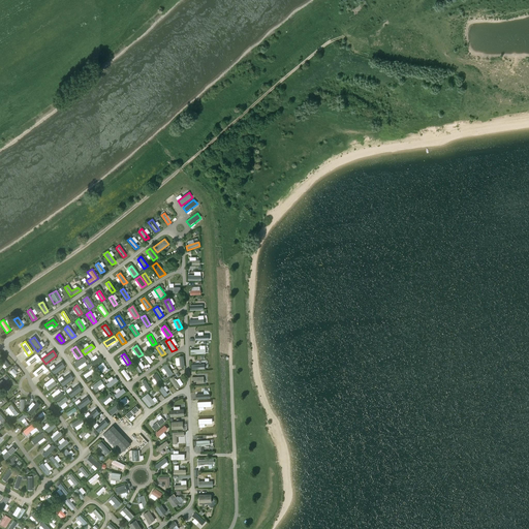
[(9,364),(3,354),(0,355),(0,358),(6,367),(9,364)]
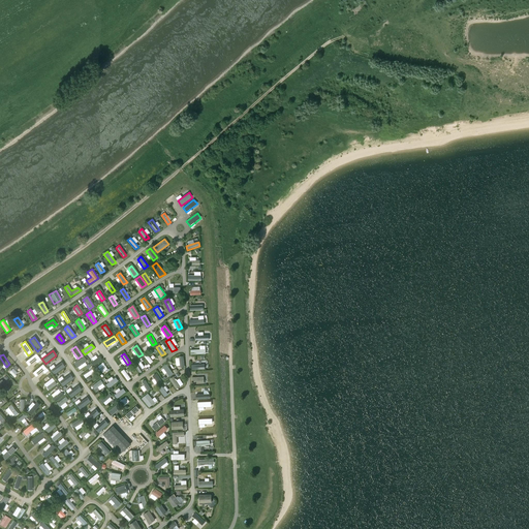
[(38,358),(35,354),(25,362),(28,366),(38,358)]
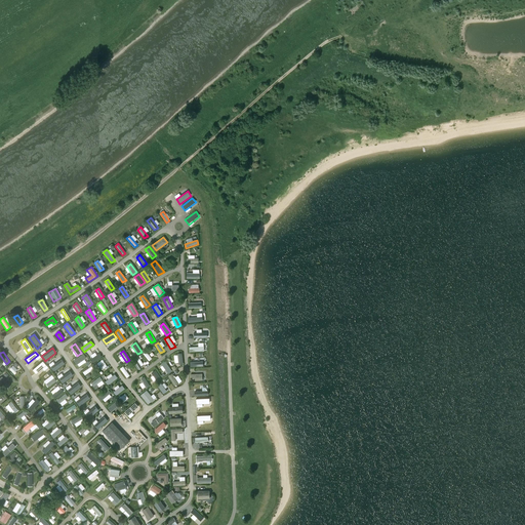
[(152,359),(146,352),(143,354),(149,361),(152,359)]
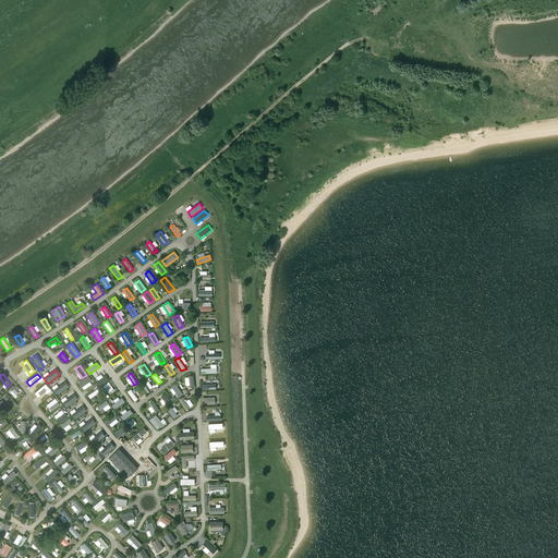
[(77,384),(81,389),(92,380),(88,377),(77,384)]
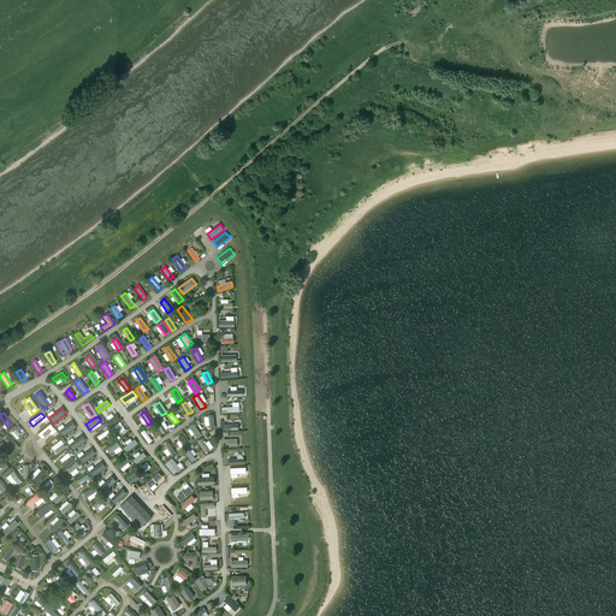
[(119,433),(125,428),(119,421),(113,425),(119,433)]
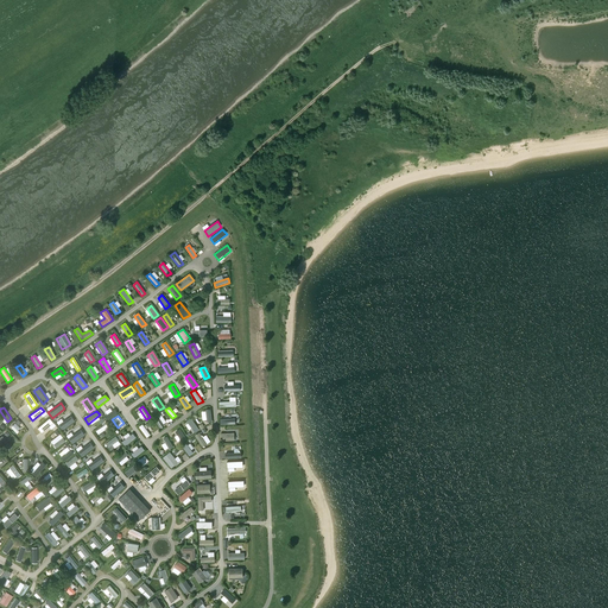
[(160,430),(164,426),(157,416),(153,418),(160,430)]
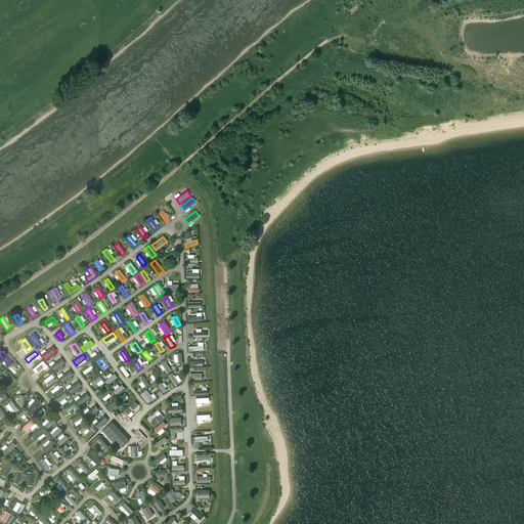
[(63,363),(60,359),(50,367),(53,372),(63,363)]
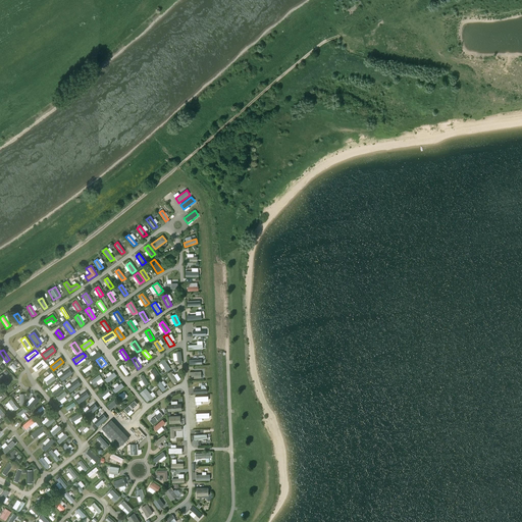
[(45,363),(42,359),(32,368),(35,372),(45,363)]
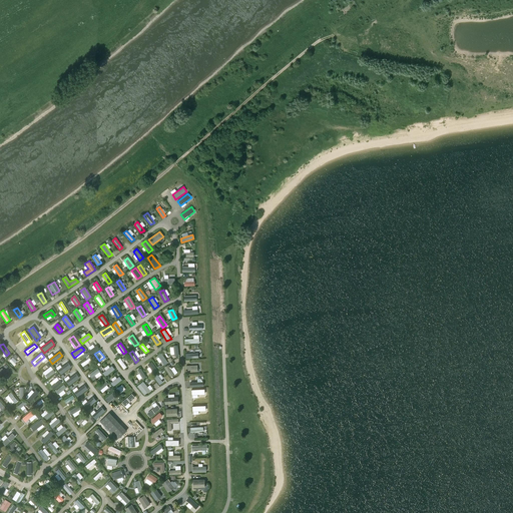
[(164,366),(168,363),(161,354),(157,356),(164,366)]
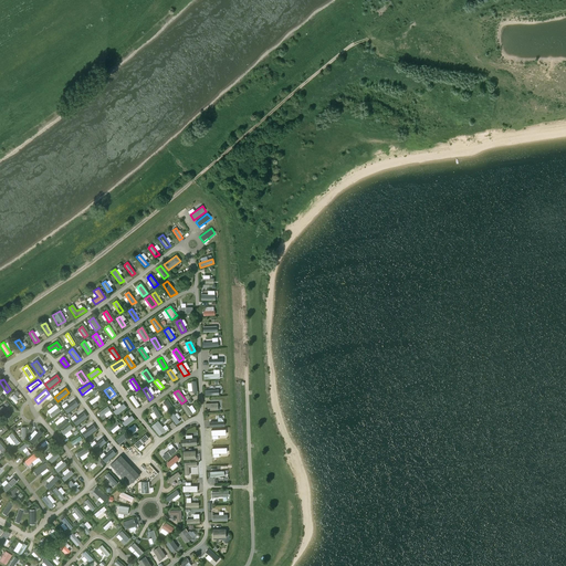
[(98,396),(88,401),(91,406),(101,399),(98,396)]
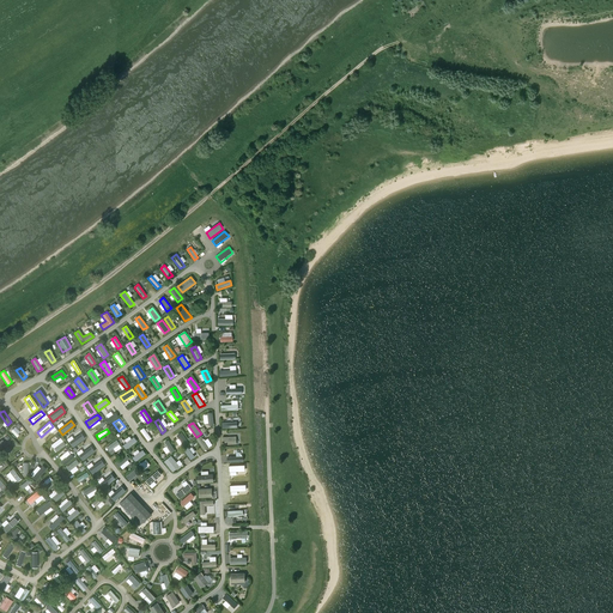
[(152,439),(144,429),(140,431),(147,442),(152,439)]
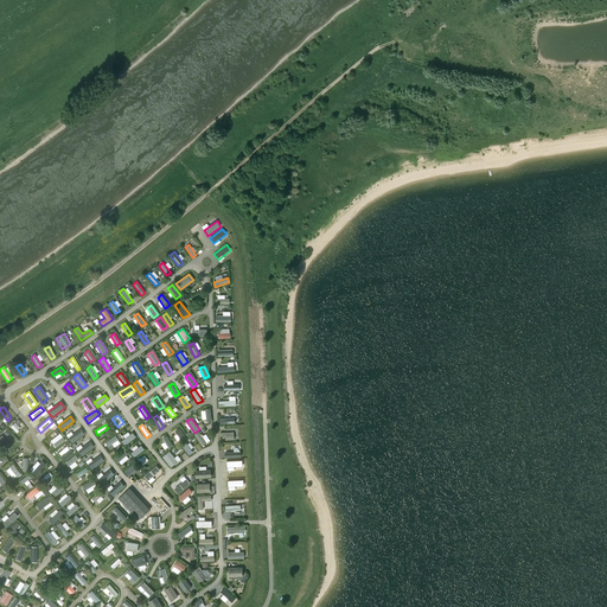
[(68,439),(71,445),(84,435),(81,429),(68,439)]
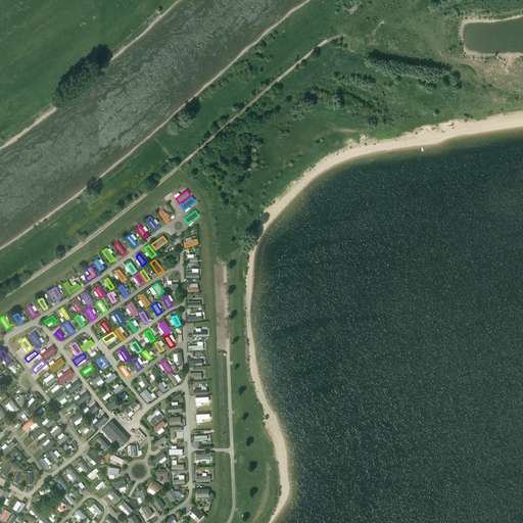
[(160,379),(155,370),(150,372),(156,381),(160,379)]
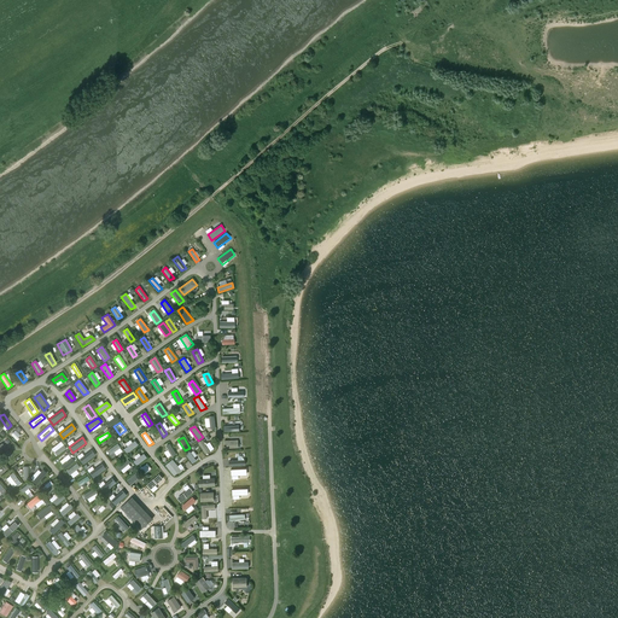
[(210,453),(203,441),(198,443),(205,455),(210,453)]
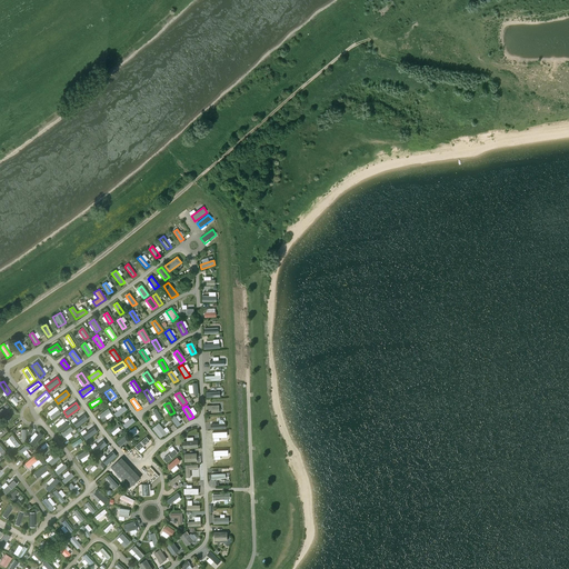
[(125,407),(113,415),(117,418),(128,410),(125,407)]
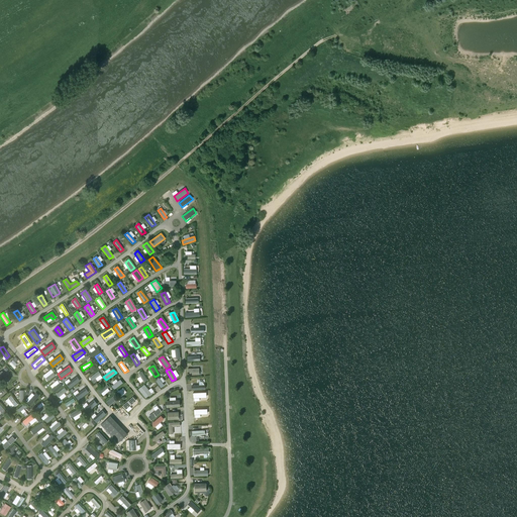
[(0,381),(3,385),(9,380),(2,372),(0,373),(0,381)]
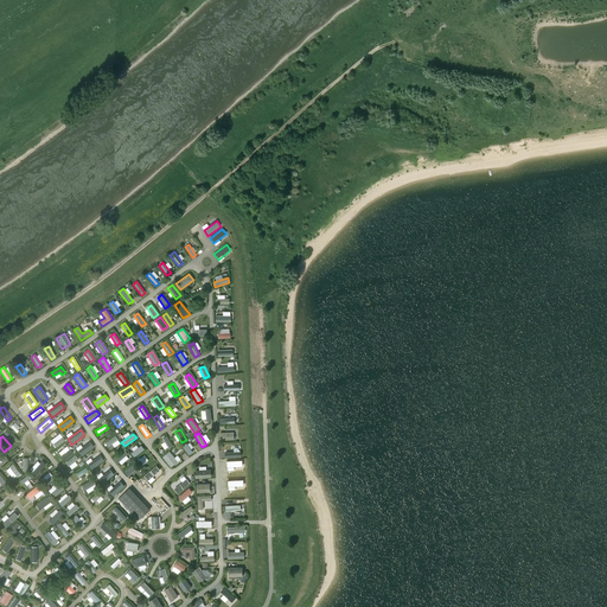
[(115,436),(106,443),(108,448),(119,440),(115,436)]
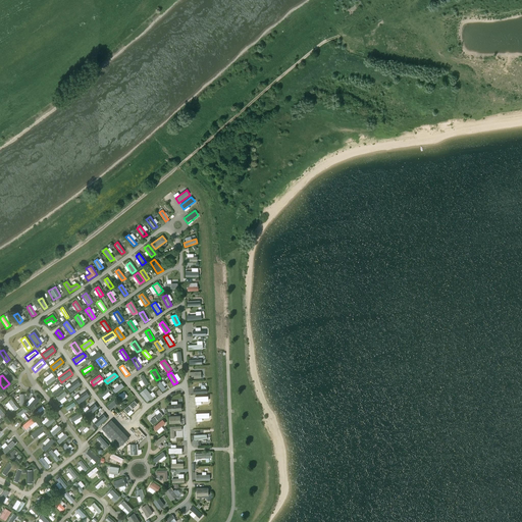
[(149,384),(143,375),(140,377),(146,386),(149,384)]
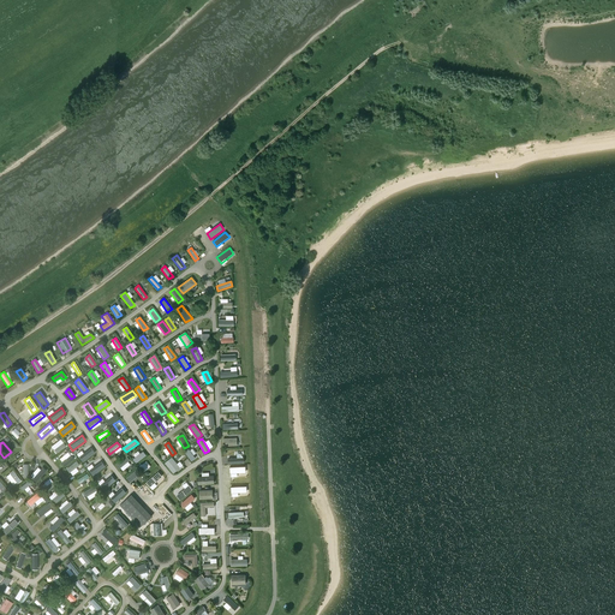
[(53,451),(55,454),(66,447),(63,443),(53,451)]
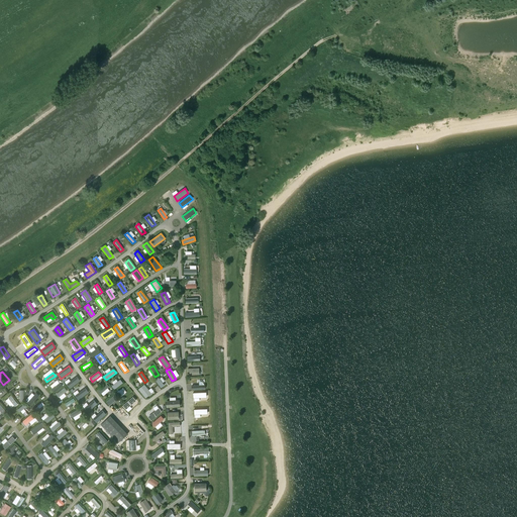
[(66,385),(69,390),(80,382),(76,377),(66,385)]
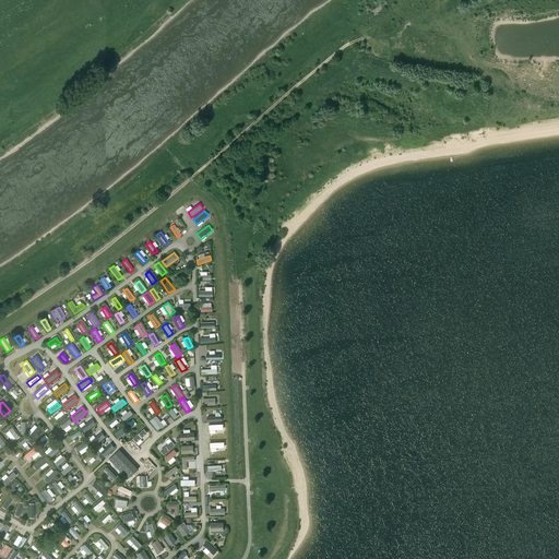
[(178,417),(170,407),(167,411),(174,420),(178,417)]
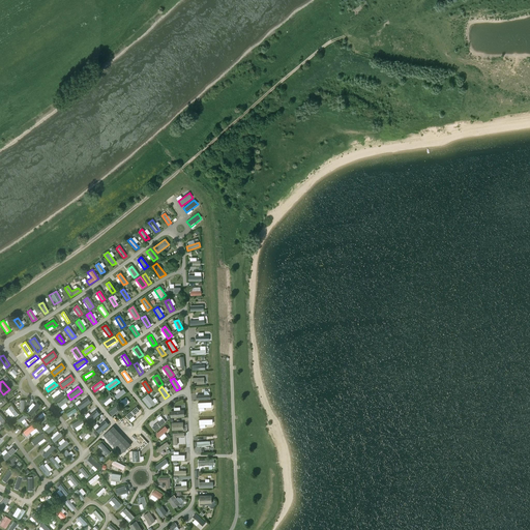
[(58,388),(51,394),(53,398),(60,391),(58,388)]
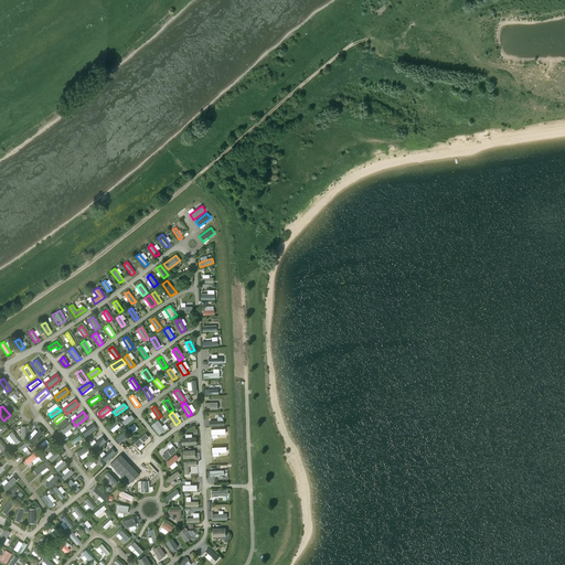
[(131,415),(121,423),(125,426),(135,419),(131,415)]
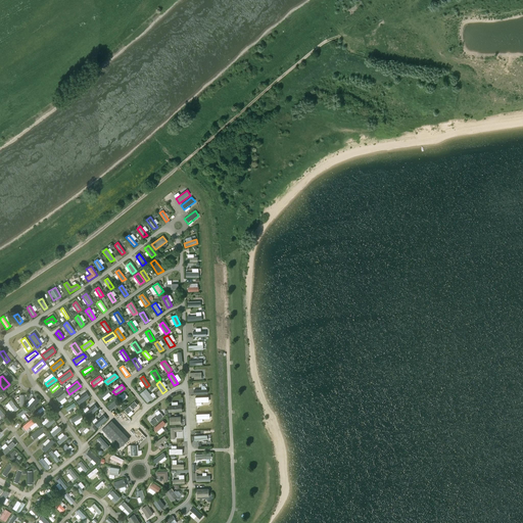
[(52,394),(54,397),(63,391),(60,387),(52,394)]
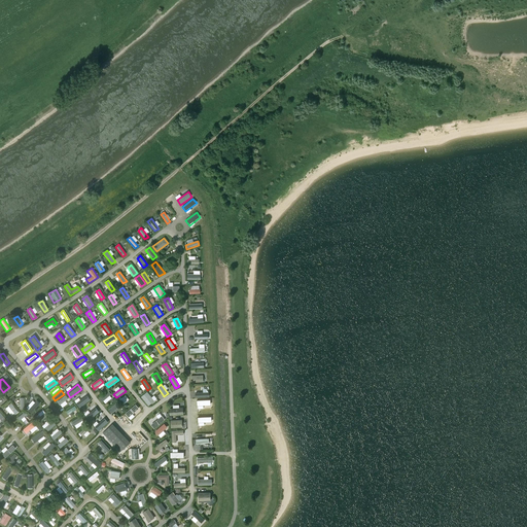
[(111,394),(108,390),(99,398),(102,402),(111,394)]
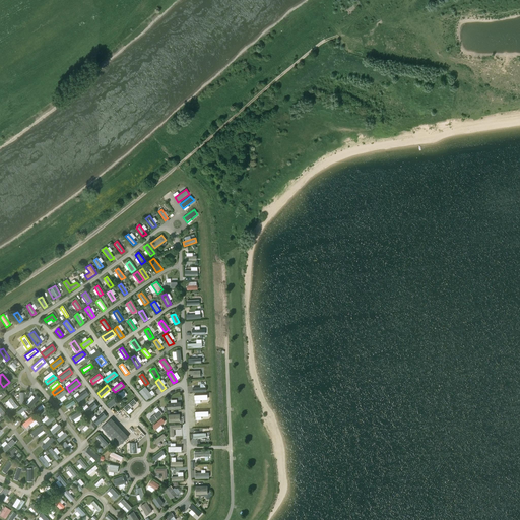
[(152,396),(145,387),(139,392),(146,401),(152,396)]
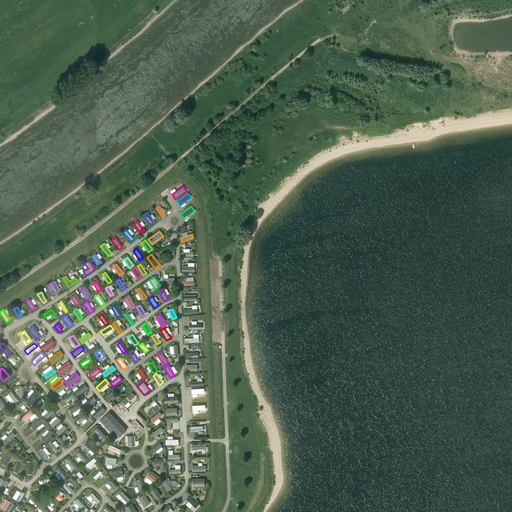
[(122,383),(116,387),(120,391),(125,388),(122,383)]
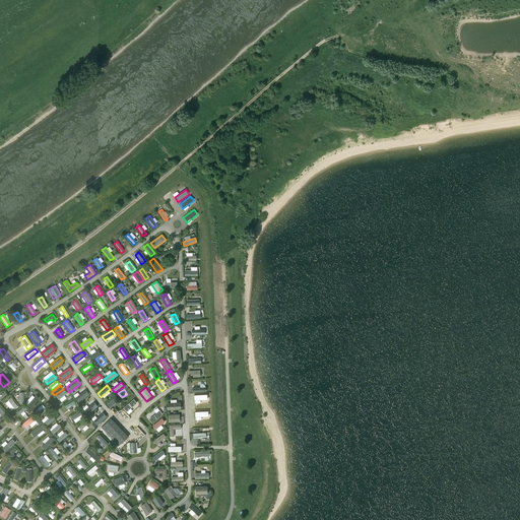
[(56,397),(58,400),(67,393),(65,390),(56,397)]
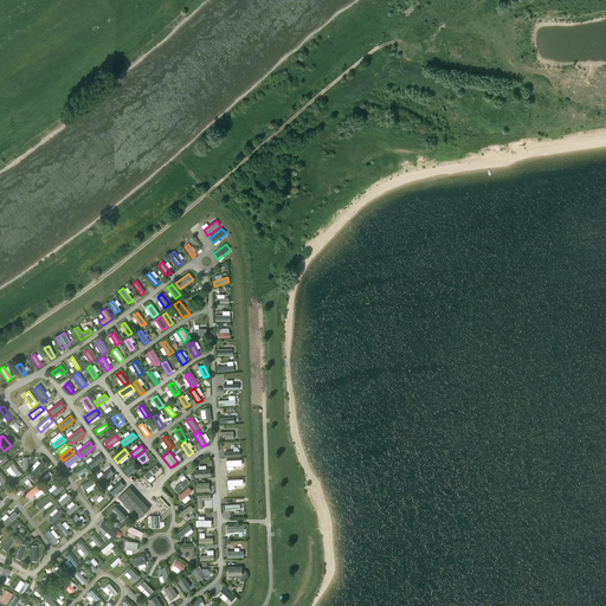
[(91,470),(104,461),(100,456),(86,465),(91,470)]
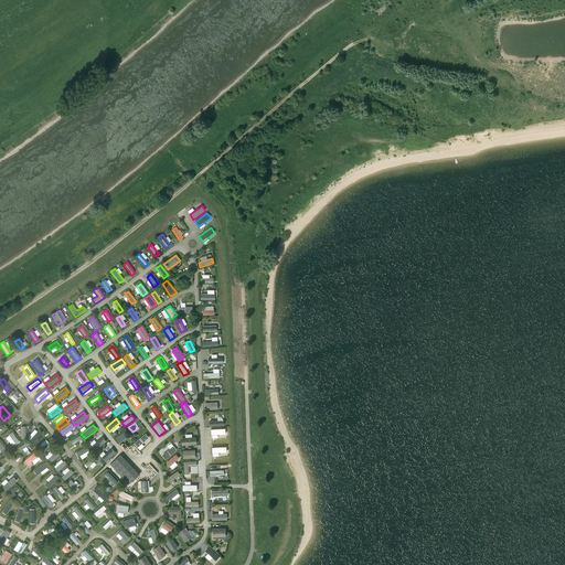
[(43,433),(40,429),(30,440),(33,444),(43,433)]
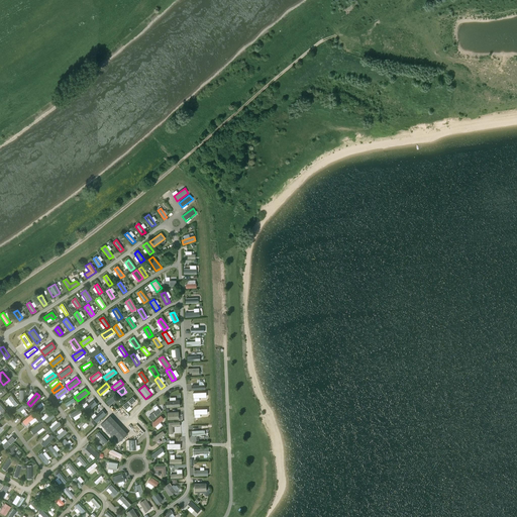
[(115,395),(106,403),(109,406),(118,399),(115,395)]
